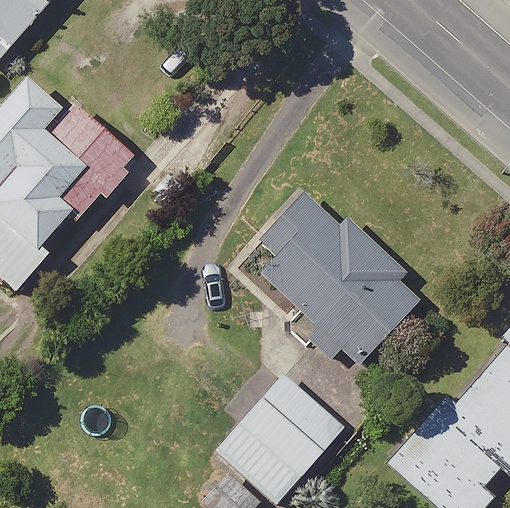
[(0,0),(0,56),(49,0),(0,0)]
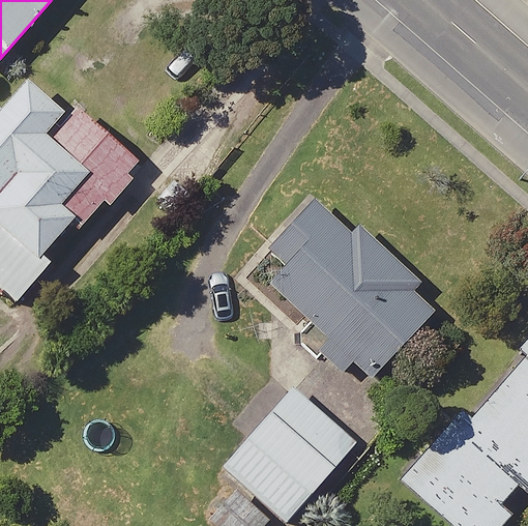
[(65,111),(25,77),(0,106),(0,227),(39,260),(75,217),(61,206),(89,172),(45,135),(65,111)]
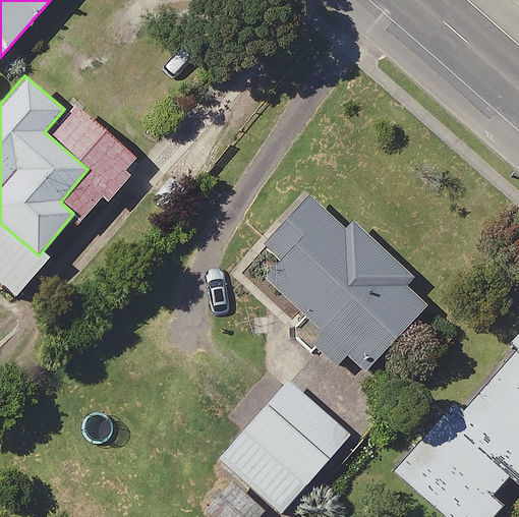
[(346,227),(308,193),(265,242),(282,259),(264,278),(366,370),(427,303),(406,284),(413,276),(353,220),(346,227)]
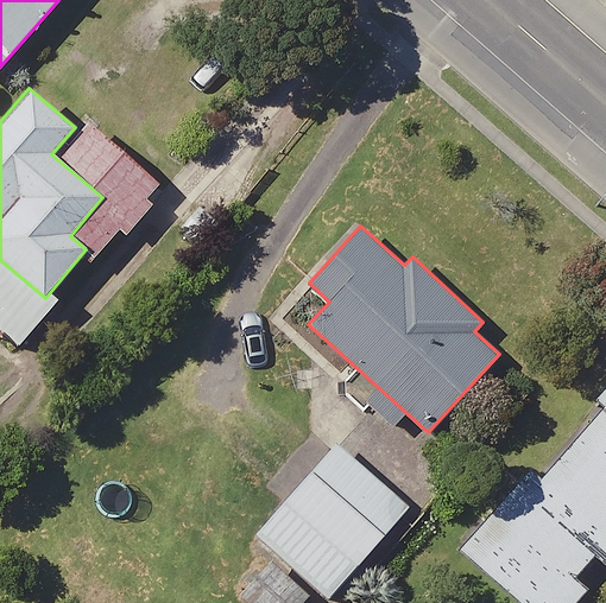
[(604,407),(605,408),(605,383),(593,398),(604,407)]
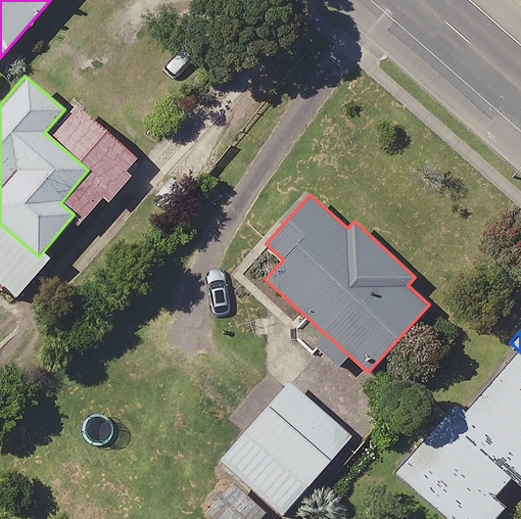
[(520,351),(519,350),(465,412),(456,404),(395,473),(447,518),(493,518),(506,506),(496,498),(512,480),(520,487),(520,351)]
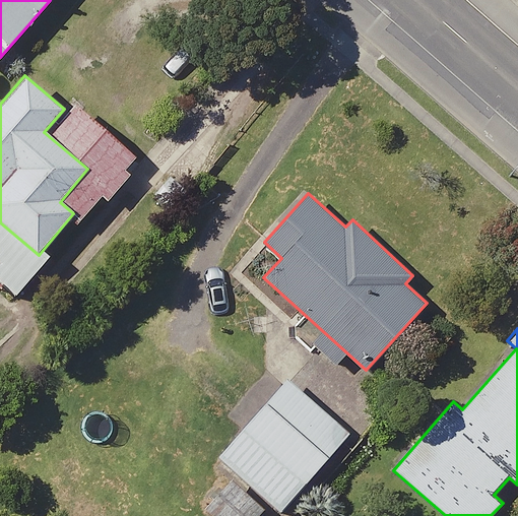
[(350,434),(287,379),(218,457),(281,512),(350,434)]
